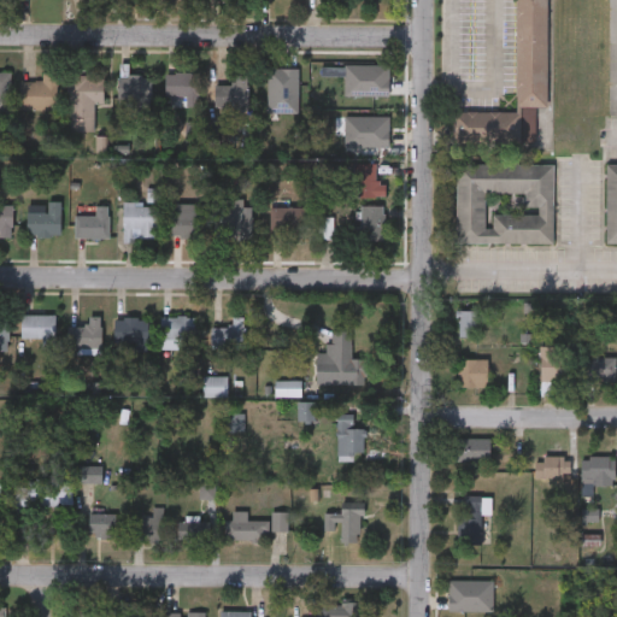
[(452,142),(452,111),(454,111),(515,111),(515,0),(546,0),(546,107),(534,107),(534,142),(452,142)]
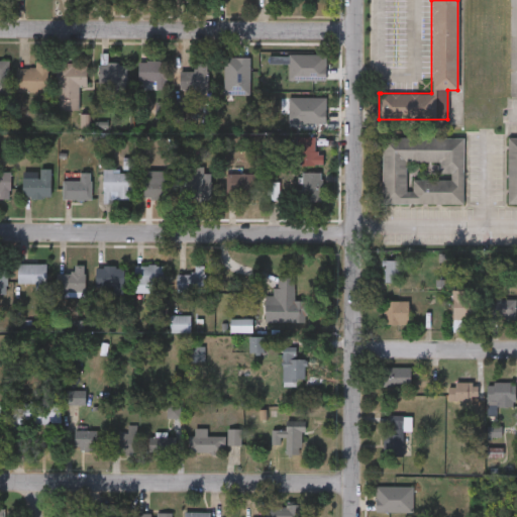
[(0,94),(0,60),(8,60),(8,94),(0,94)]
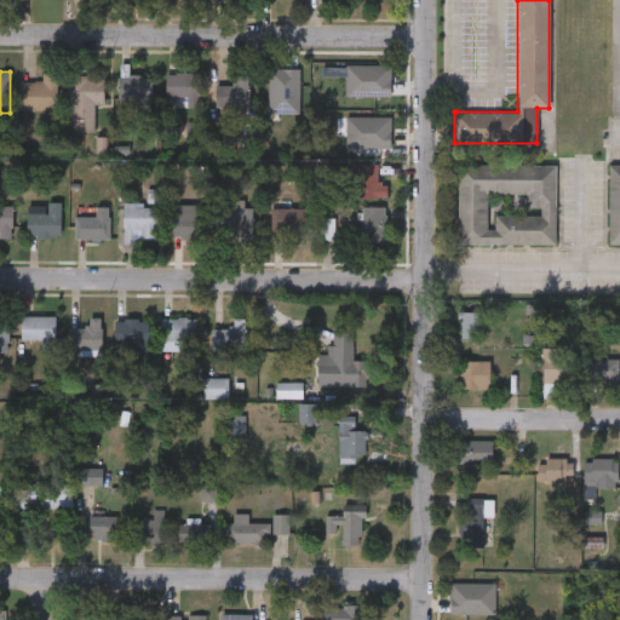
[(166,99),(166,73),(201,73),(201,107),(185,107),(185,99),(166,99)]
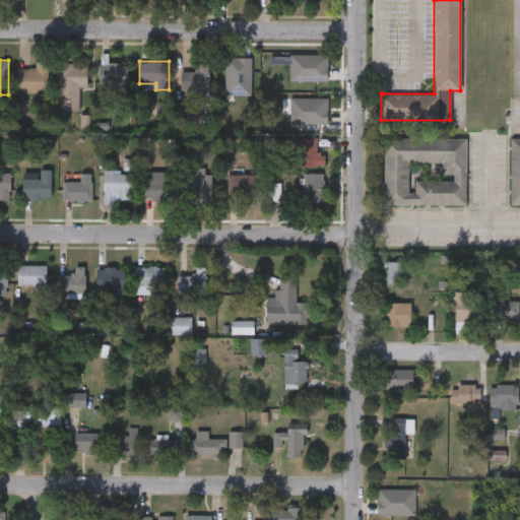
[(48,91),(16,91),(16,68),(36,68),(36,62),(48,62),(48,91)]
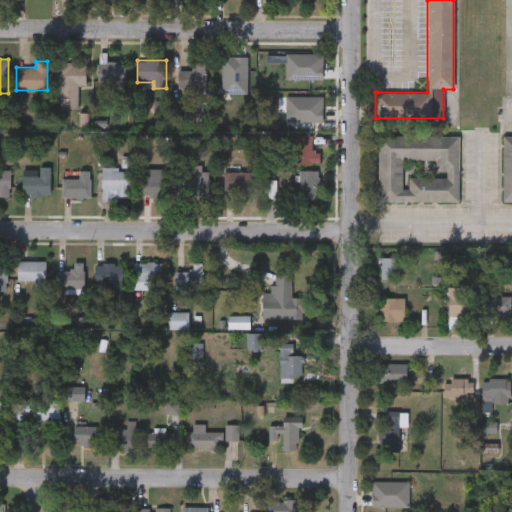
[(98,94),(98,61),(125,61),(125,94),(98,94)]
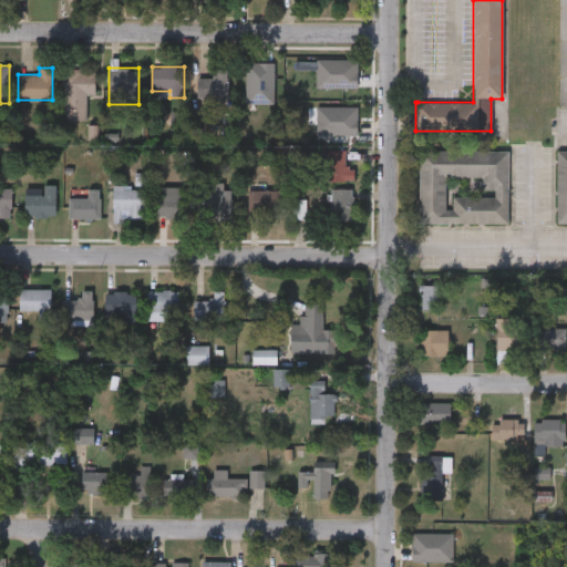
[(197,98),(197,78),(215,78),(215,68),(227,68),(227,98),(197,98)]
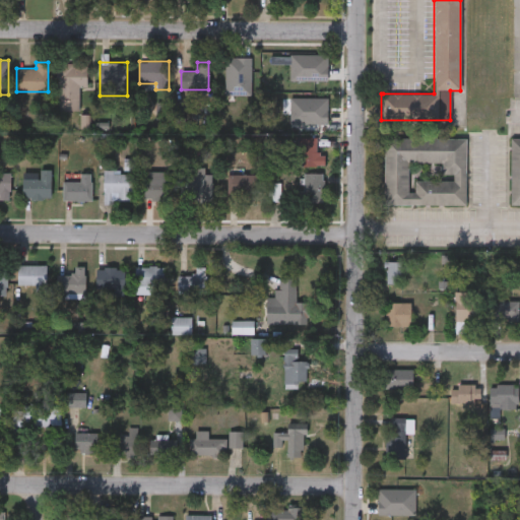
[(57,110),(57,64),(87,64),(87,87),(79,87),(79,110),(57,110)]
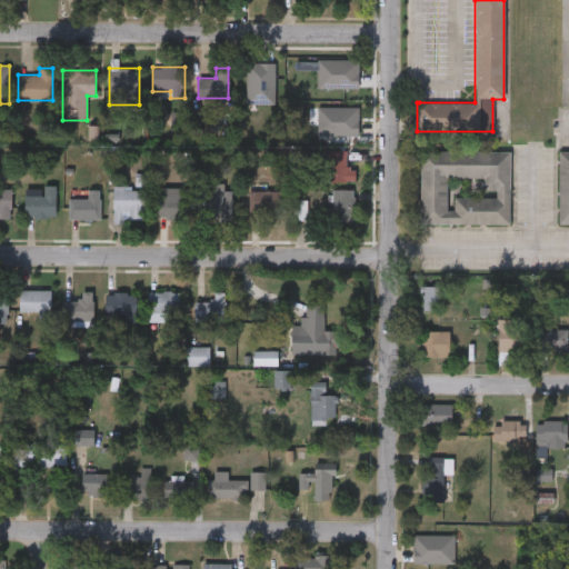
[(301,125),(301,102),(340,102),(340,125),(301,125)]
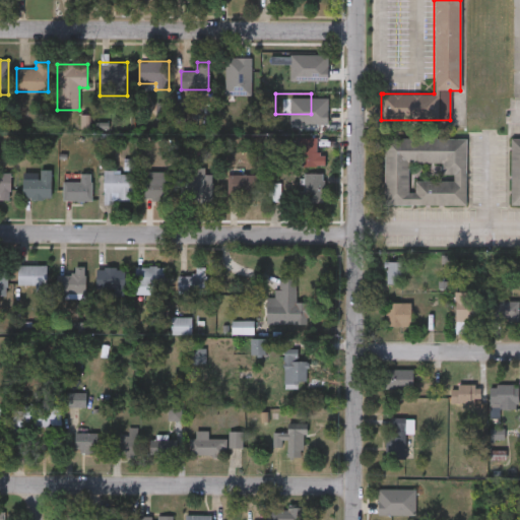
[(298,166),(298,137),(317,137),(317,153),(325,153),(325,166),(298,166)]
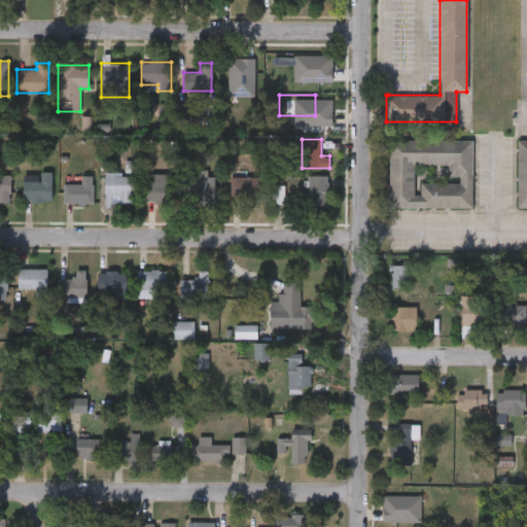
[(472,139),(472,207),(389,207),(389,139),(472,139)]
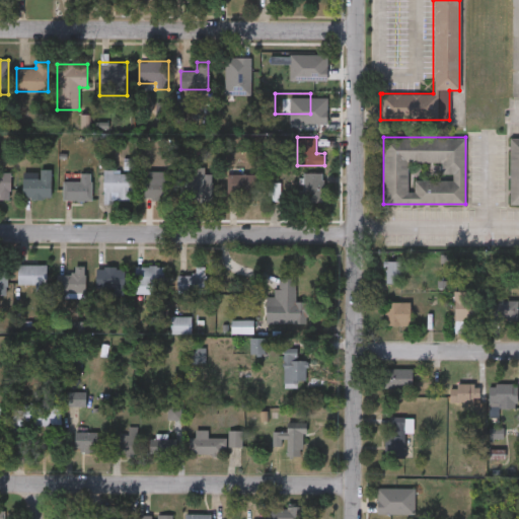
[(518,138),(518,204),(510,204),(510,138),(518,138)]
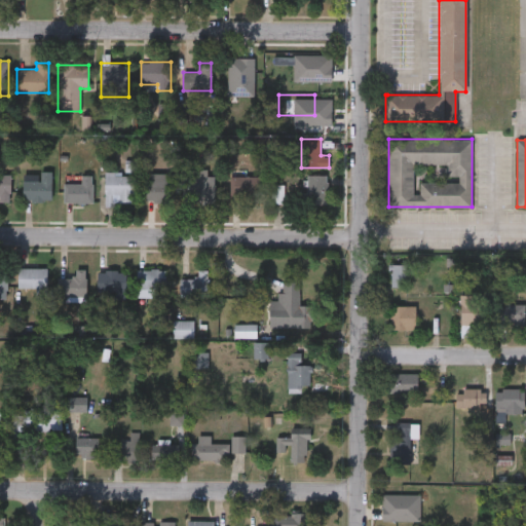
[(215,171),(215,205),(182,205),(182,171),(215,171)]
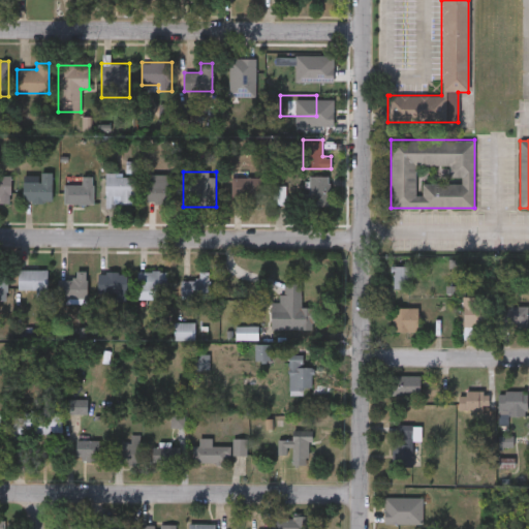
[(41,182),(41,173),(53,173),(53,201),(23,201),(23,182),(41,182)]
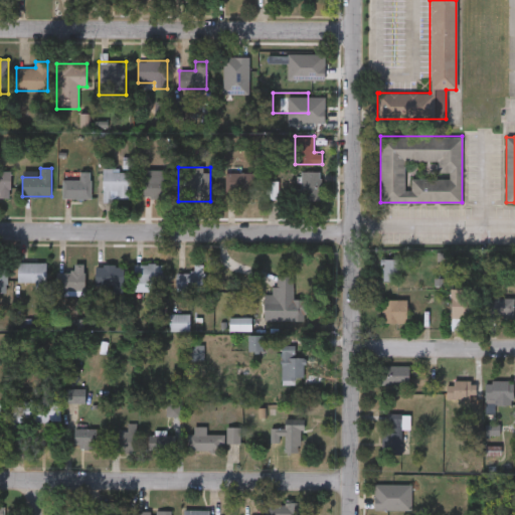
[(103,169),(131,169),(131,200),(103,200),(103,169)]
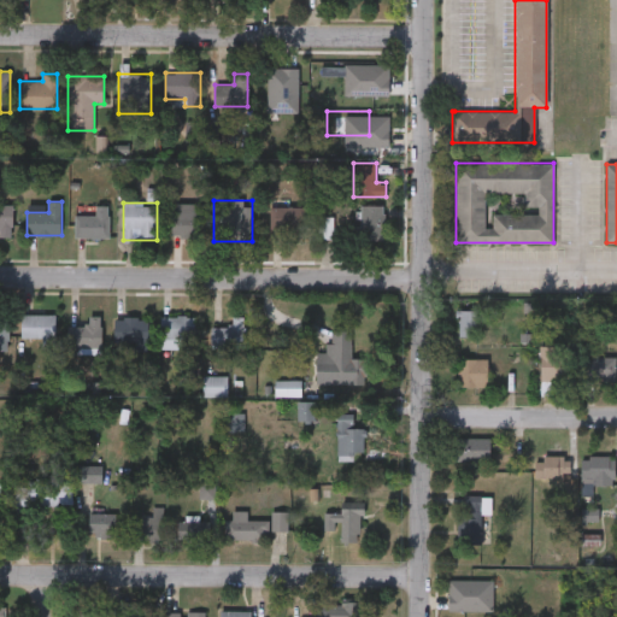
[(172,204),(204,204),(204,238),(172,238),(172,204)]
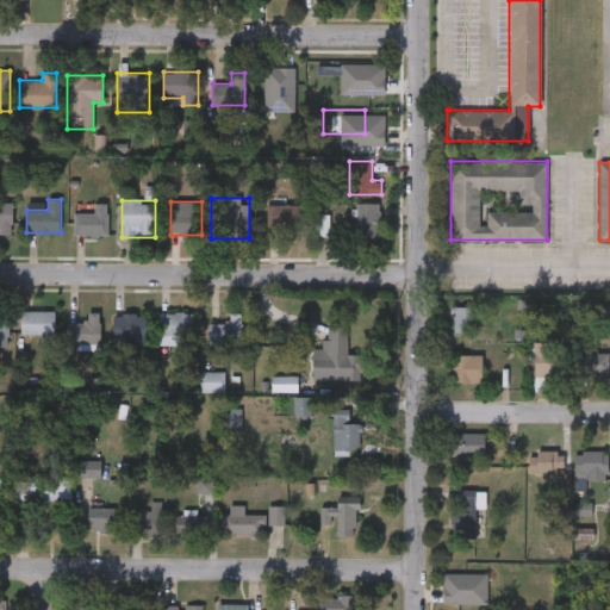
[(0,203),(12,203),(12,231),(0,231),(0,203)]
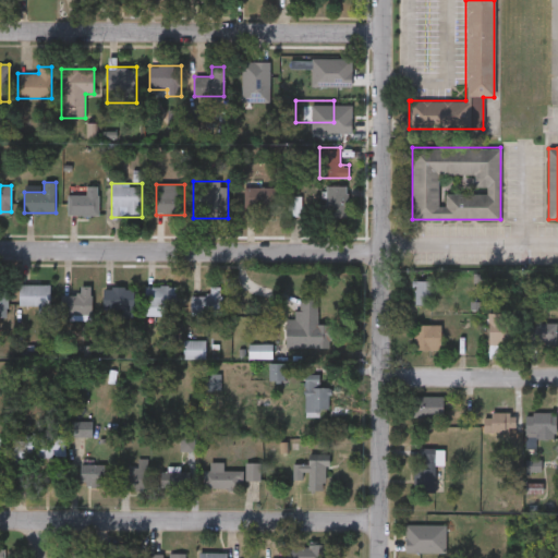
[(98,215),(68,215),(68,194),(85,194),(85,185),(98,185),(98,215)]
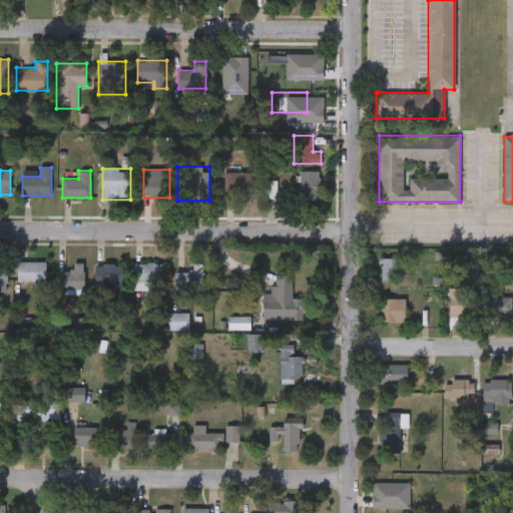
[(299,200),(299,170),(319,170),(319,200),(299,200)]
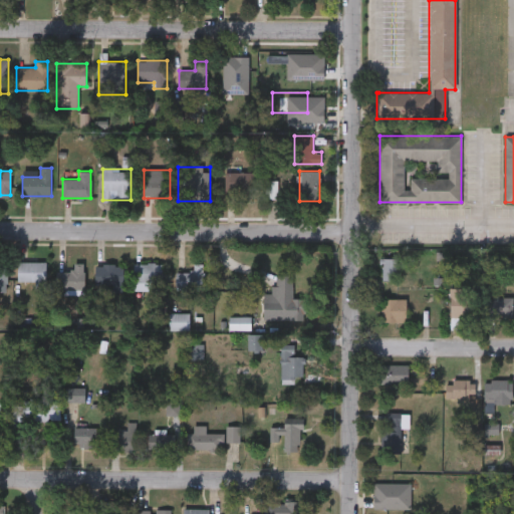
[(253,173),(253,191),(225,191),(225,173),(253,173)]
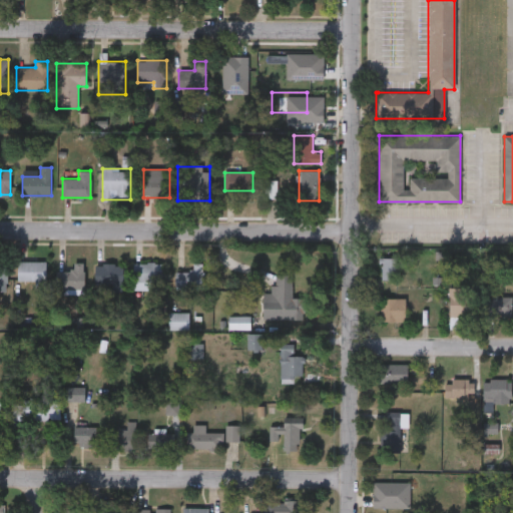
[(381,279),(381,258),(400,258),(400,279),(381,279)]
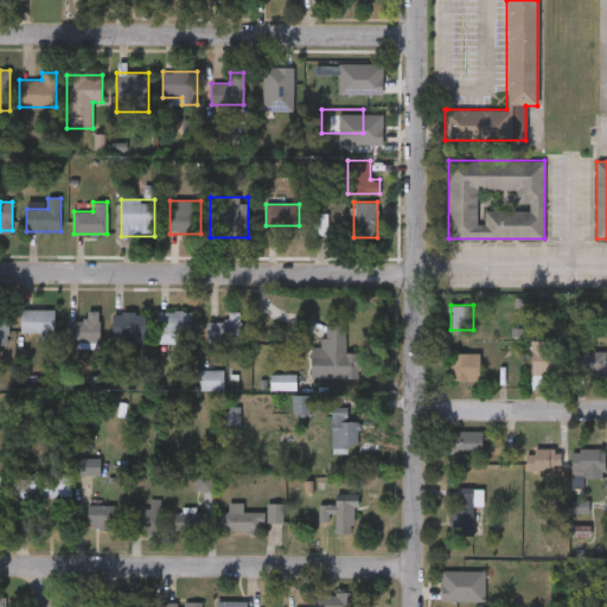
[(42,339),(42,331),(20,331),(20,308),(55,308),(55,339),(42,339)]
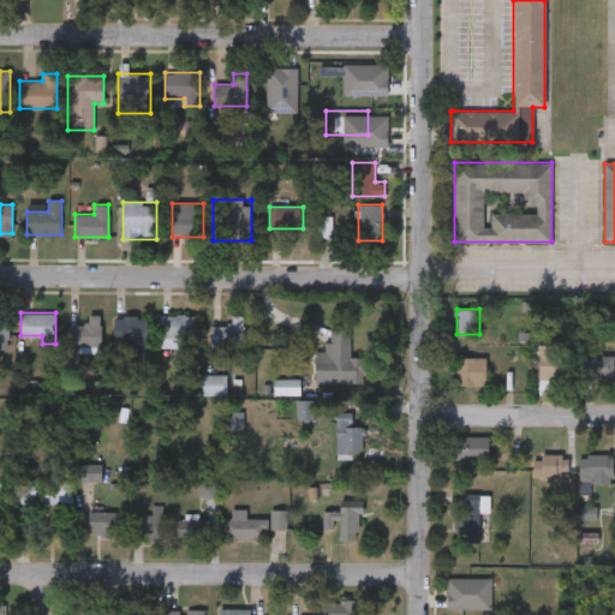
[(67,346),(67,324),(87,324),(87,314),(101,314),(101,346),(67,346)]
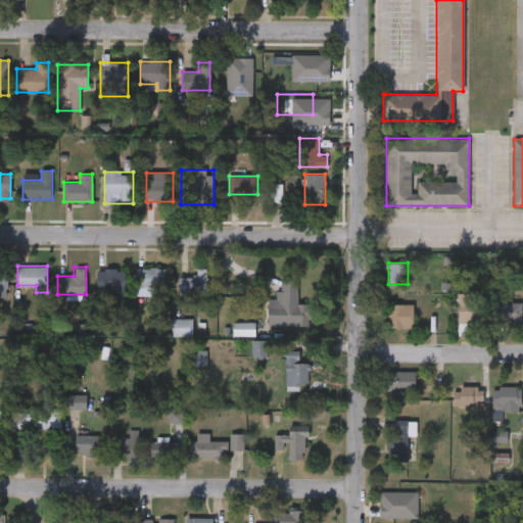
[(163,268),(163,295),(137,295),(137,268),(163,268)]
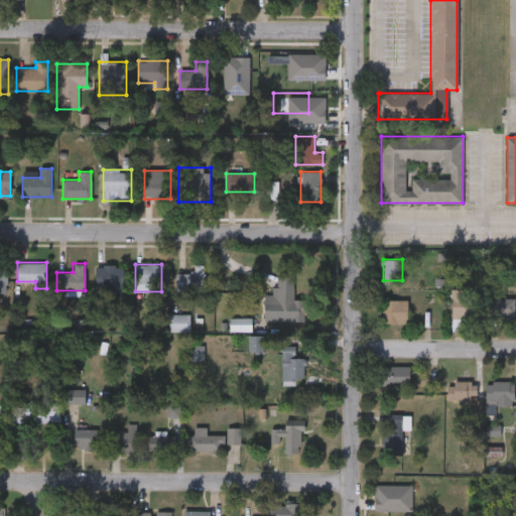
[(204,291),(176,291),(176,272),(194,272),(194,264),(204,264),(204,291)]
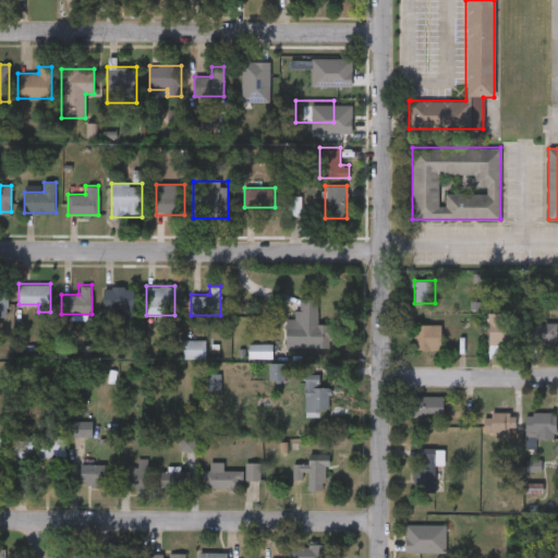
[(133,287),(133,315),(122,315),(122,308),(104,308),(104,287),(133,287)]
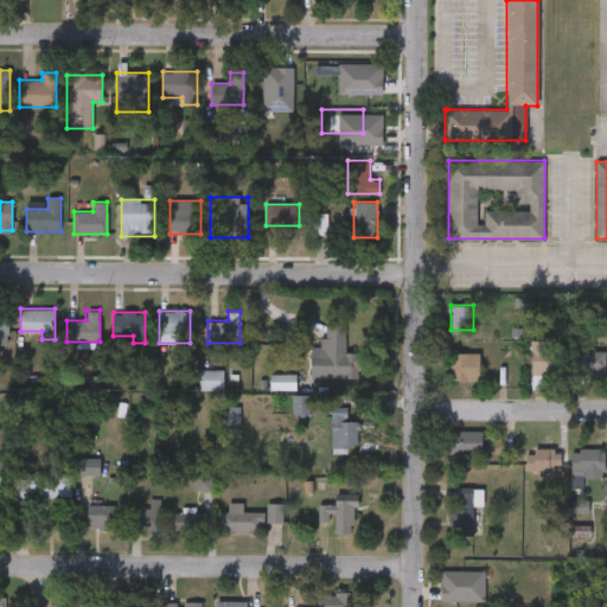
[(0,337),(11,338),(11,314),(0,314),(0,337)]
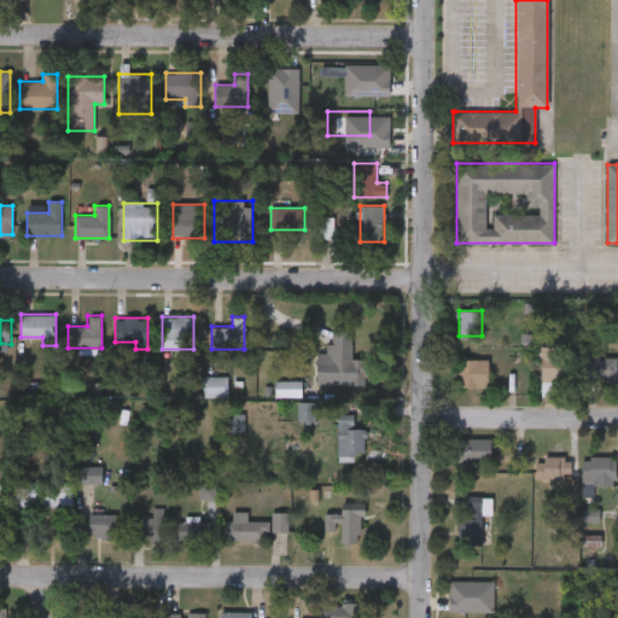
[(318,353),(330,354),(330,331),(351,331),(351,359),(366,359),(366,385),(318,384),(318,353)]
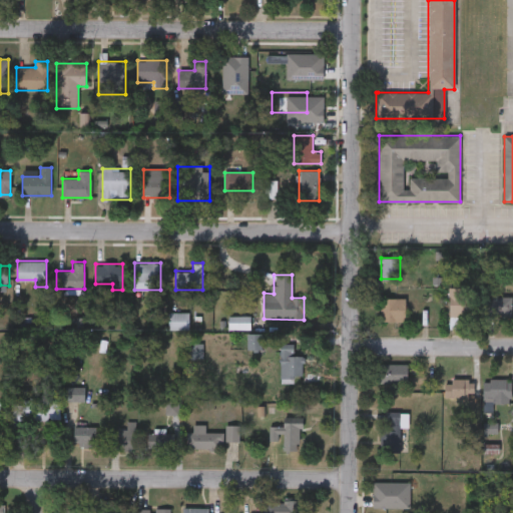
[(449,286),(461,287),(460,293),(475,293),(475,316),(448,316),(449,286)]
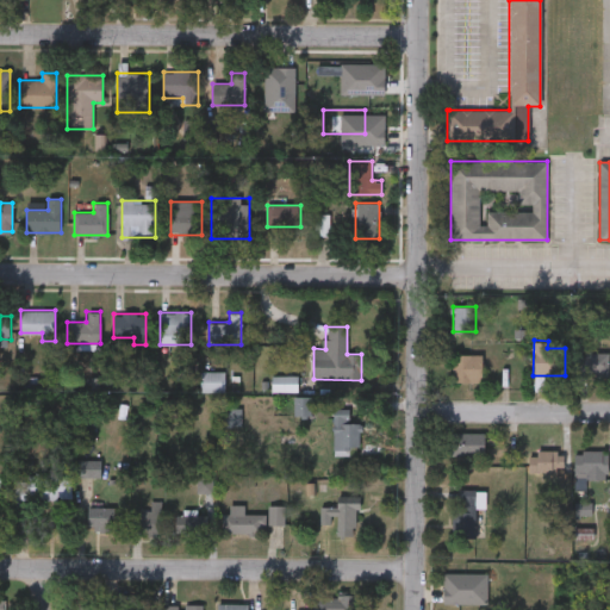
[(608,353),(608,375),(580,375),(580,353),(608,353)]
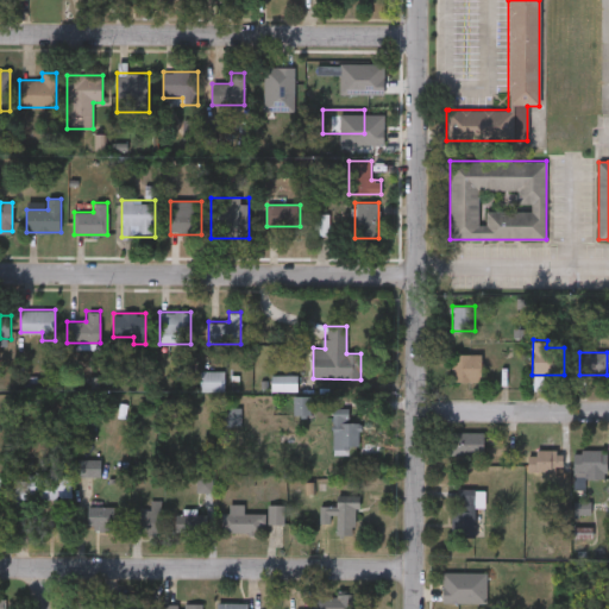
[(482,382),(452,382),(452,355),(482,355),(482,382)]
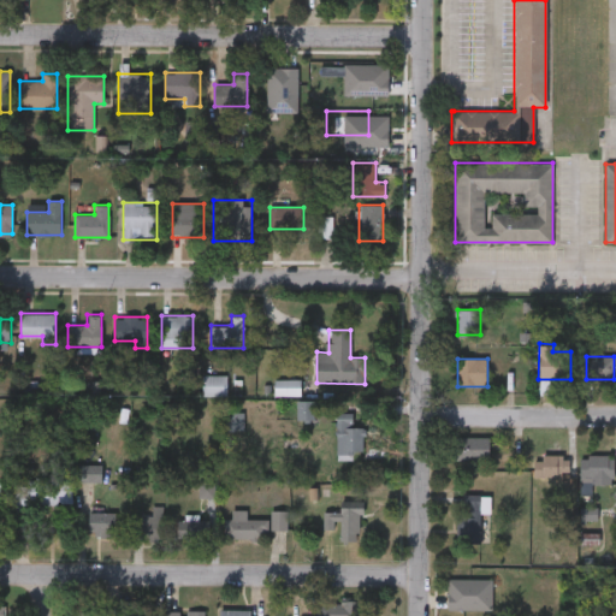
[(276,394),(276,379),(300,379),(300,394),(276,394)]
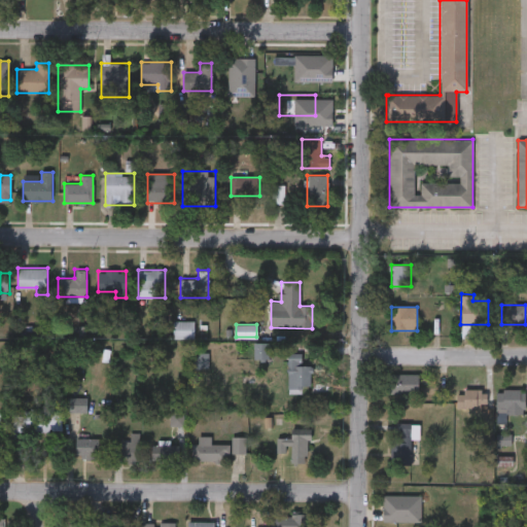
[(268,344),(268,358),(256,358),(256,344),(268,344)]
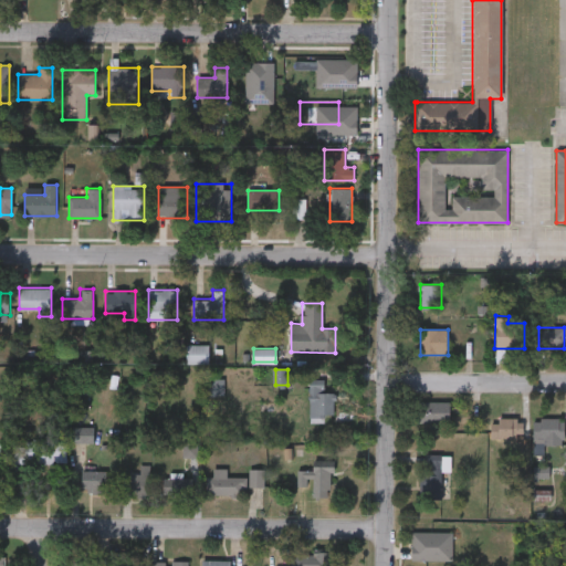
[(308,383),(334,383),(334,419),(308,419),(308,383)]
